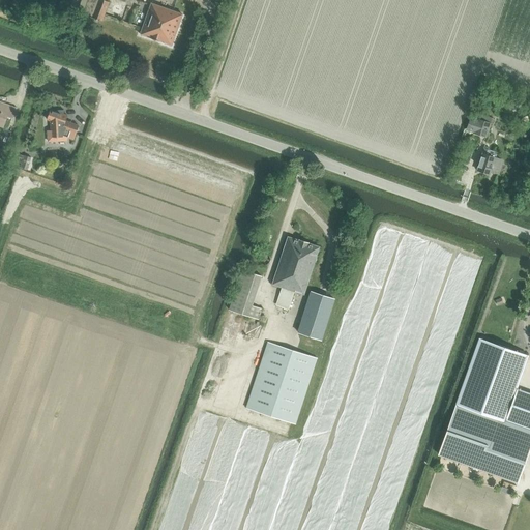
[(88,0),(83,15),(102,21),(109,2),(102,0),(88,0)]
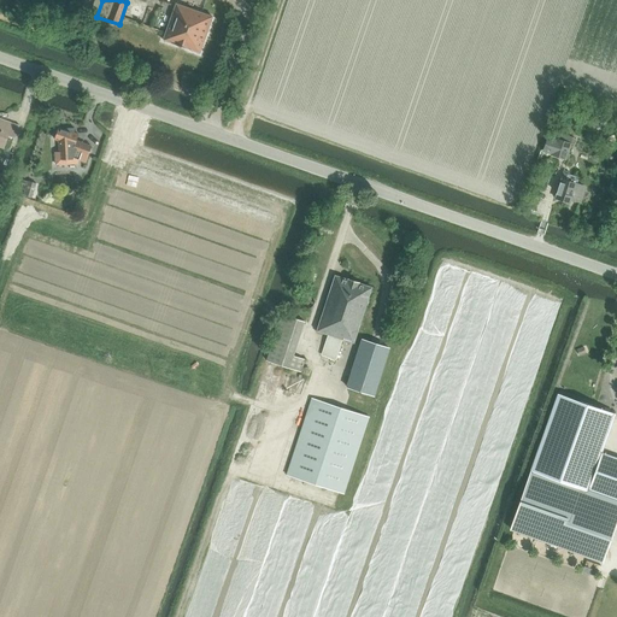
[(163,40),(200,53),(200,52),(212,17),(176,4),(163,39),(163,40)]
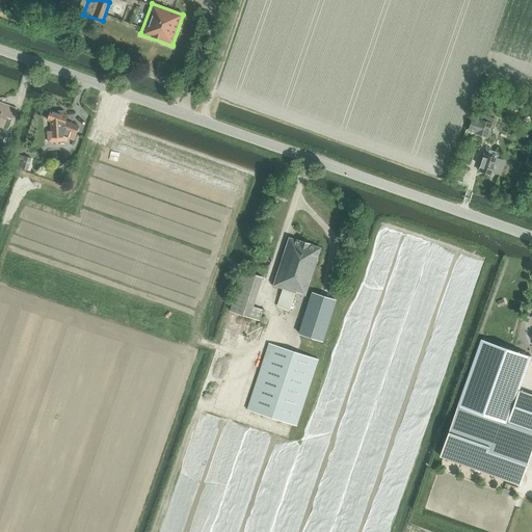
[(0,127),(3,129),(7,117),(12,120),(17,108),(0,103),(0,127)]
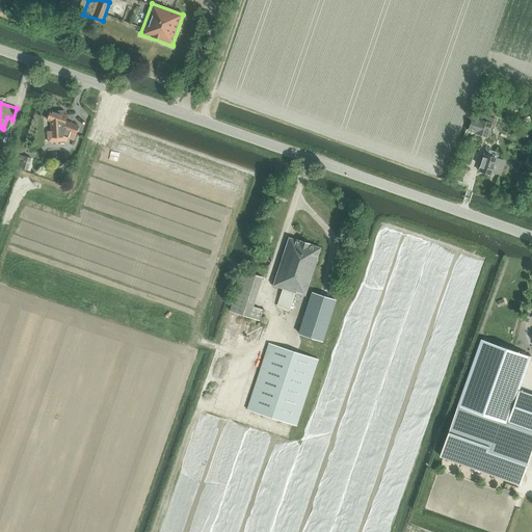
[(48,131),(48,133),(48,142),(57,141),(57,137),(63,137),(63,136),(74,140),(79,126),(65,122),(68,116),(64,115),(64,110),(57,111),(57,112),(51,110),(48,121),(51,122),(51,131),(48,131)]
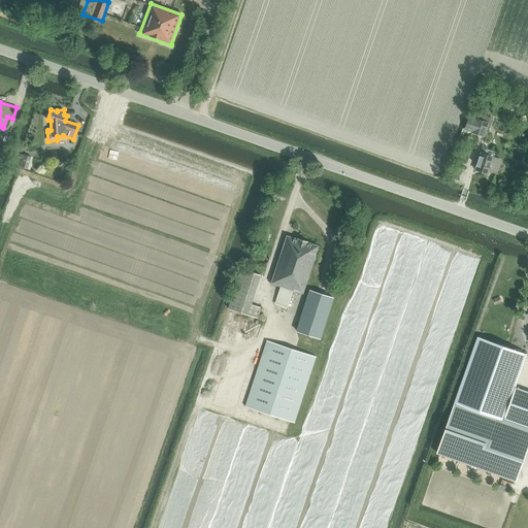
[(471,132),(485,137),(489,123),(476,119),(475,119),(471,118),(468,120),(466,127),(467,130),(471,132)]
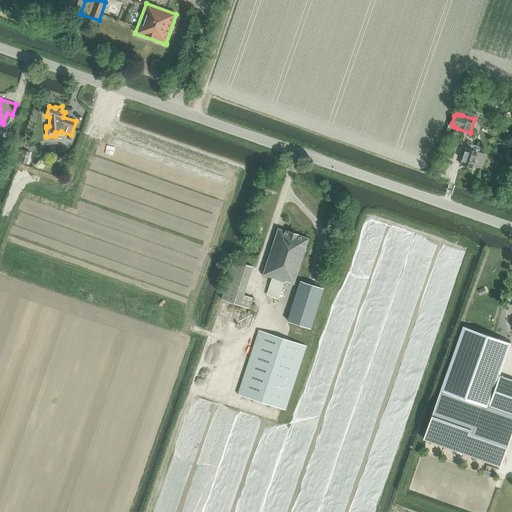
[(473,169),(474,166),(482,169),(486,155),(479,152),(480,148),(468,143),(461,165),(473,169)]
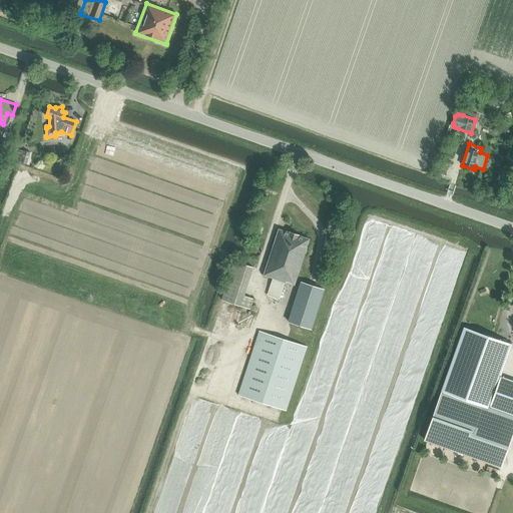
[(21,161),(26,163),(30,151),(25,150),(21,161)]
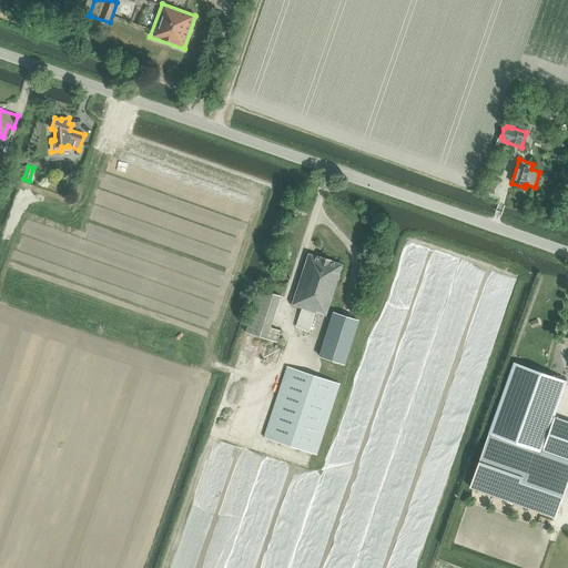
[(296,327),(310,332),(315,313),(326,316),(343,265),(308,254),(292,305),(302,308),(298,318),(300,318),(296,327)]
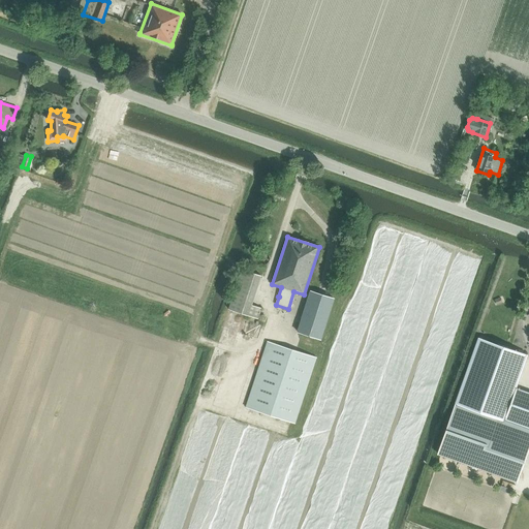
[(252,305),(261,276),(242,270),(228,309),(258,319),(261,308),(252,305)]
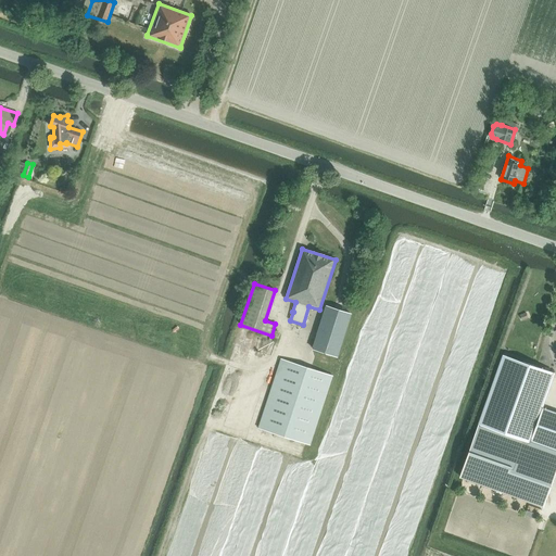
[(313,349),(338,357),(351,314),(326,306),(313,349)]
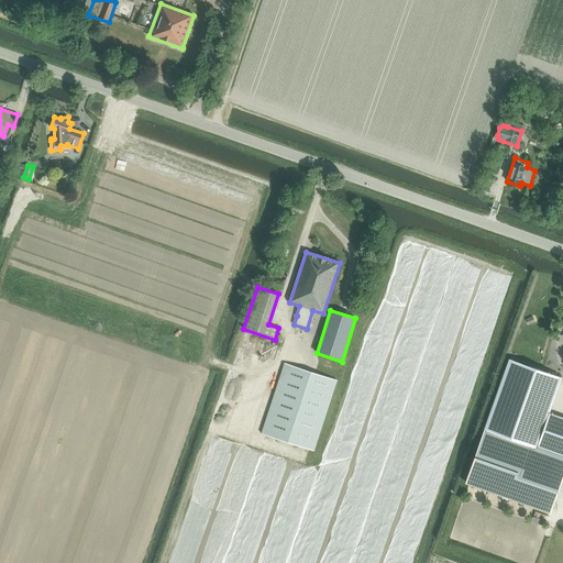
[(537,449),(537,446),(562,455),(562,417),(549,412),(562,378),(511,361),(486,430),(537,449)]
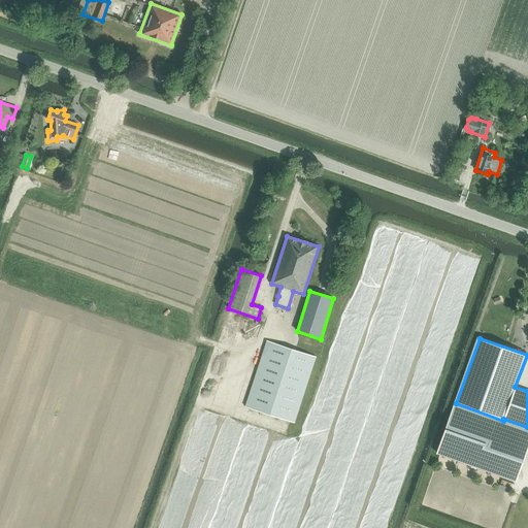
[(244,406),(295,423),(317,357),(266,340),(244,406)]
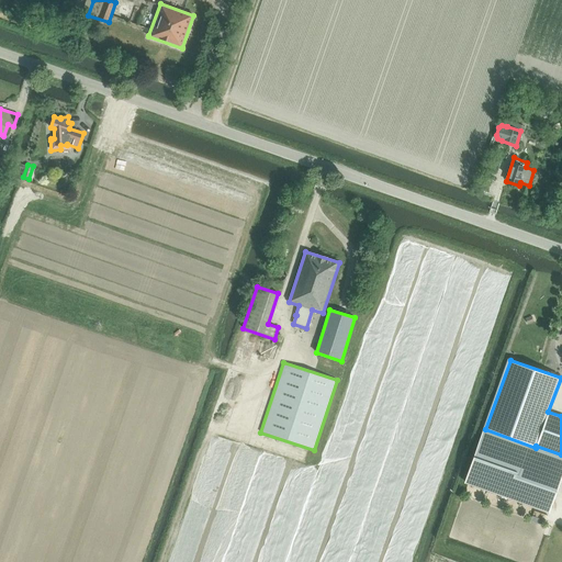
[(536,448),(485,429),(465,483),(550,513),(561,478),(561,454),(536,446),(536,448)]
